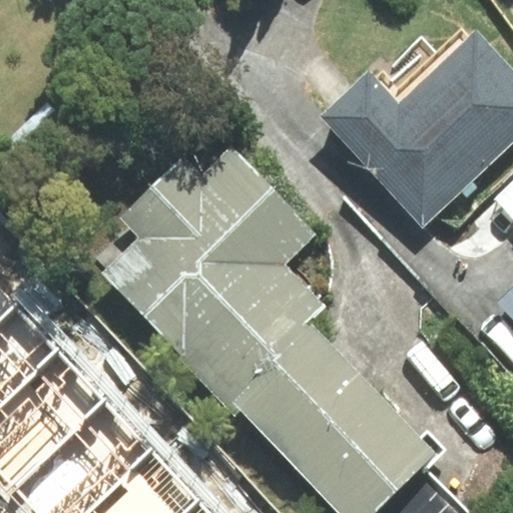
[(369,69),(319,115),(423,225),(512,140),(512,73),(476,35),(471,40),(462,30),(436,54),(421,38),(378,79),(369,69)]
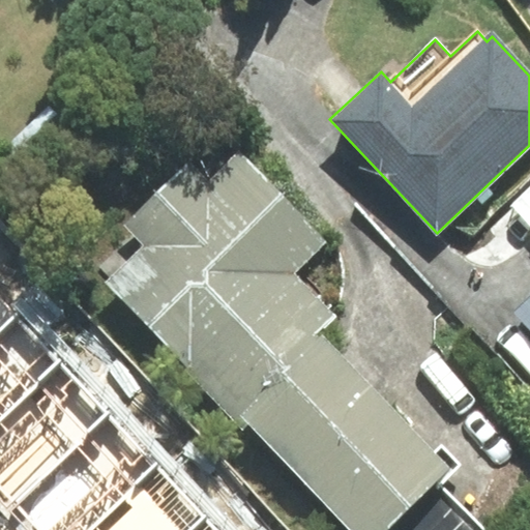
[(142,245),(105,282),(189,369),(186,373),(243,430),(248,424),(352,529),(383,529),(449,467),(318,333),(336,316),(294,273),(326,242),(239,152),(210,181),(188,158),(121,225),(142,245)]
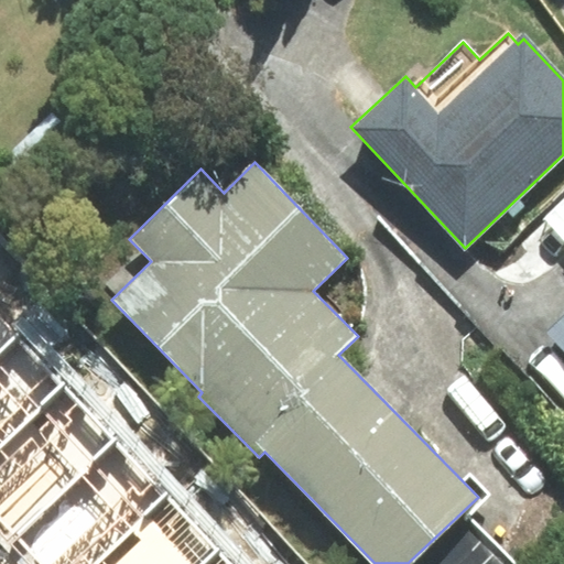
[(563,197),(542,217),(563,240),(563,197)]
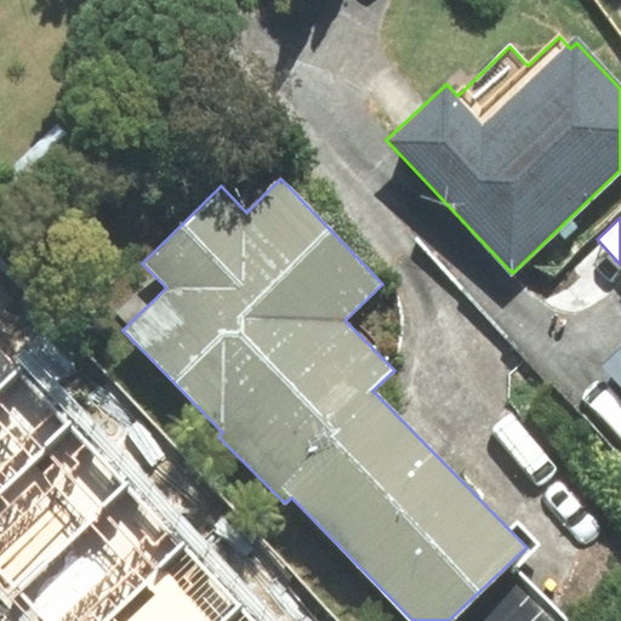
[(620,347),(603,365),(620,383),(620,347)]
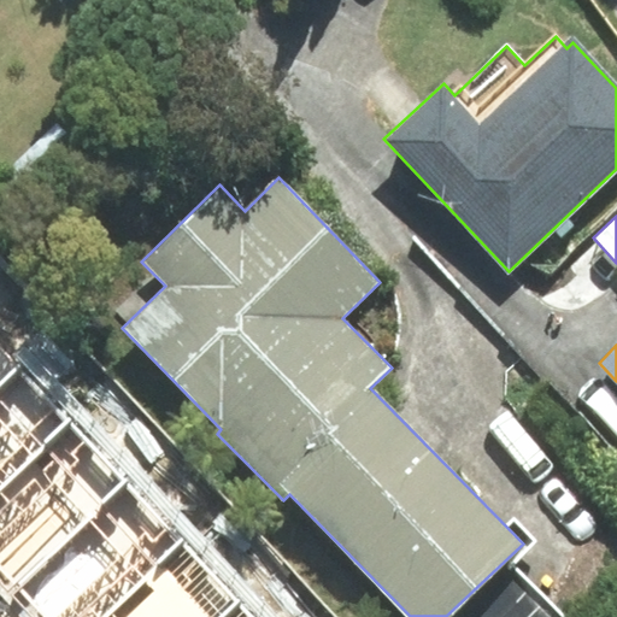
[(0,387),(21,369),(0,346),(0,387)]
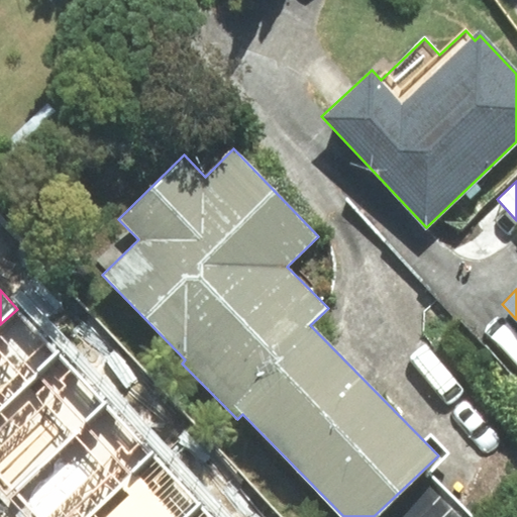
[(0,324),(0,406),(59,351),(17,309),(0,324)]
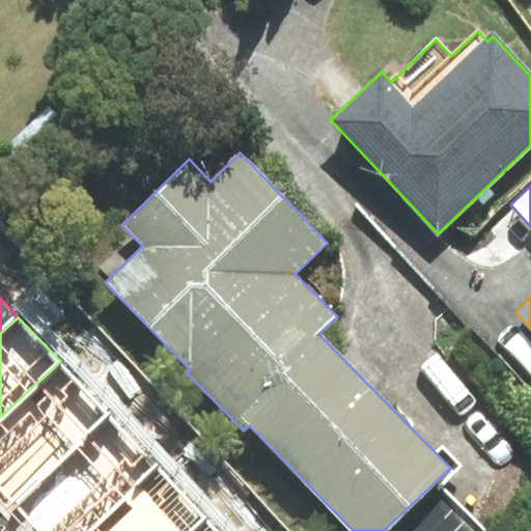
[(0,502),(7,510),(111,413),(60,361),(0,417),(0,502)]
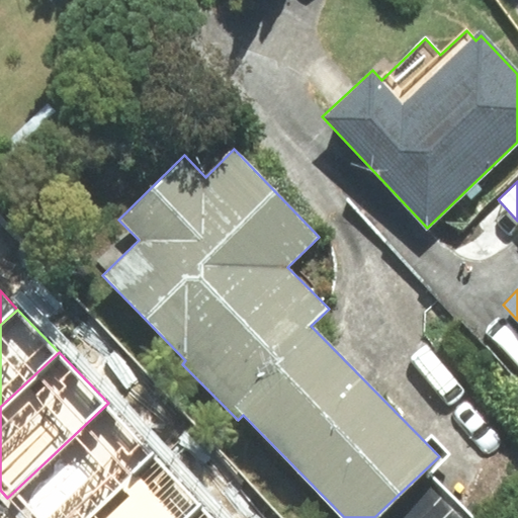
[(87,517),(157,454),(108,403),(7,498),(25,517),(87,517)]
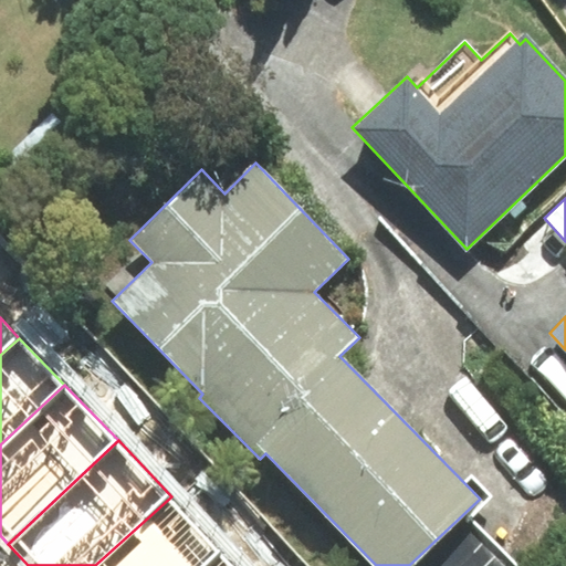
[(203,565),(221,549),(171,496),(95,565),(203,565)]
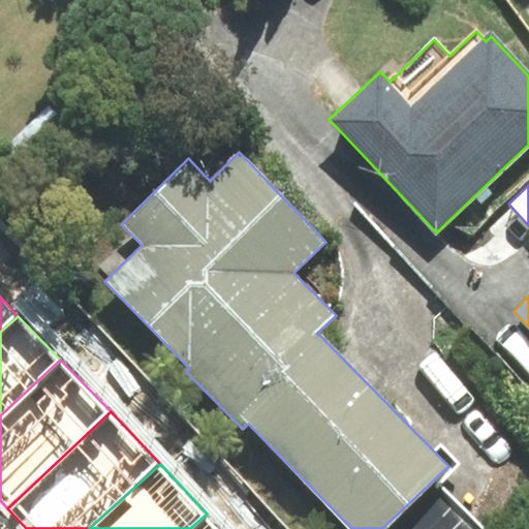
[(220,528),(207,514),(190,528),(220,528)]
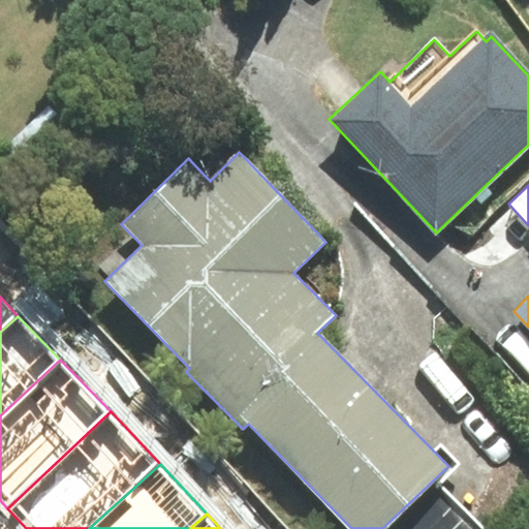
All buildings are outlined.
